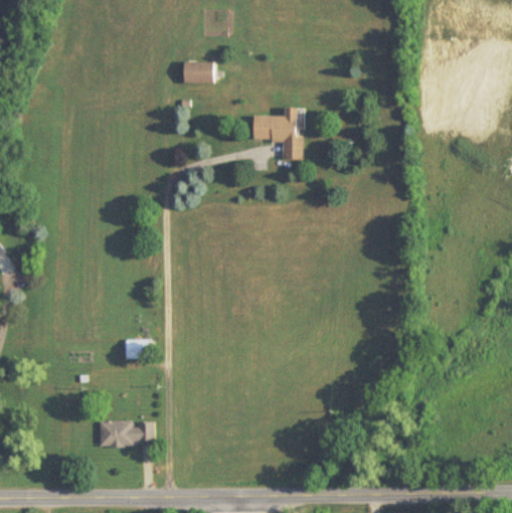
[(212,83),(212,61),(183,61),(183,83),(212,83)]
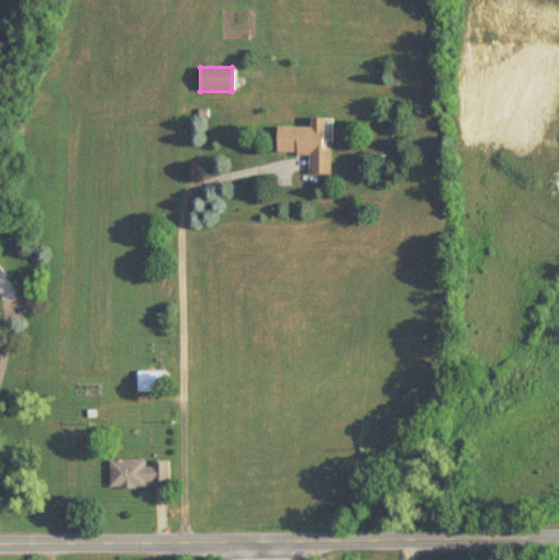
[(309,174),(331,174),(331,148),(324,148),(324,118),(310,118),(310,126),(277,126),(277,154),(309,154),(309,174)]
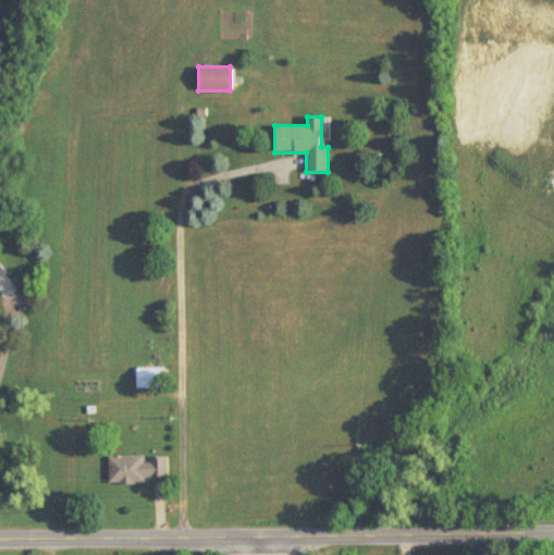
[(163,387),(163,367),(135,367),(135,387),(163,387)]
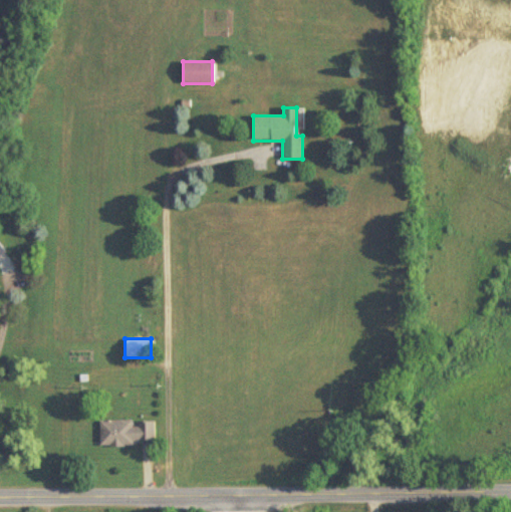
[(154,421),(98,421),(98,445),(154,445),(154,421)]
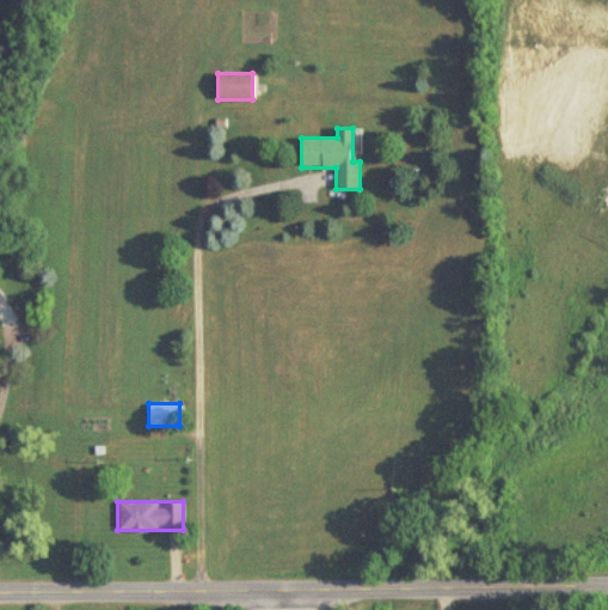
All buildings are outlined.
